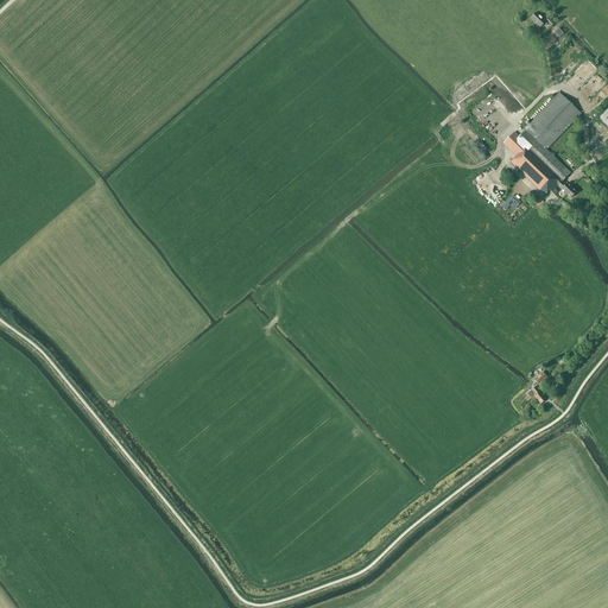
[(550,18),(546,21),(537,12),(531,19),(539,27),(544,23),(546,25),(548,24),(551,26),(555,23),(550,18)]
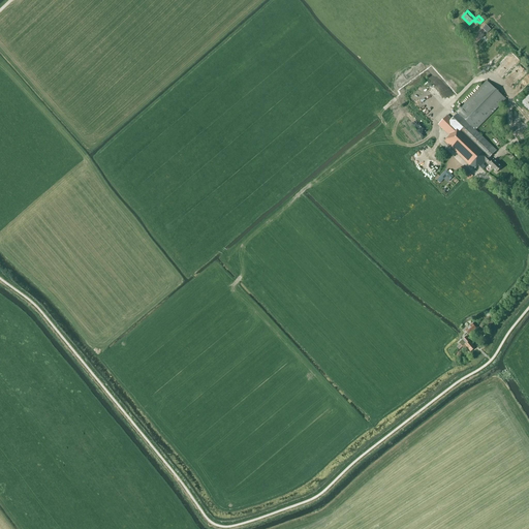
[(497,173),(501,167),(493,159),(492,161),(489,158),(496,150),(475,130),(505,99),(487,81),(457,112),(458,113),(452,119),(450,119),(442,127),(448,133),(443,139),(474,169),(478,165),(480,167),(486,161),(489,164),(494,169),(493,170),(495,173),(496,172),(497,173)]
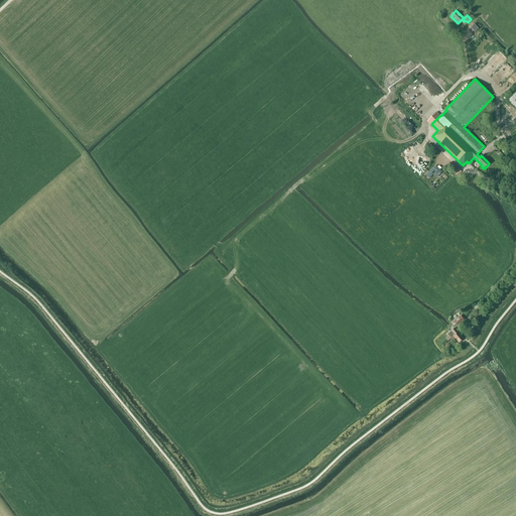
[(435,159),(426,169),(429,172),(435,165),(438,167),(441,164),(435,159)]
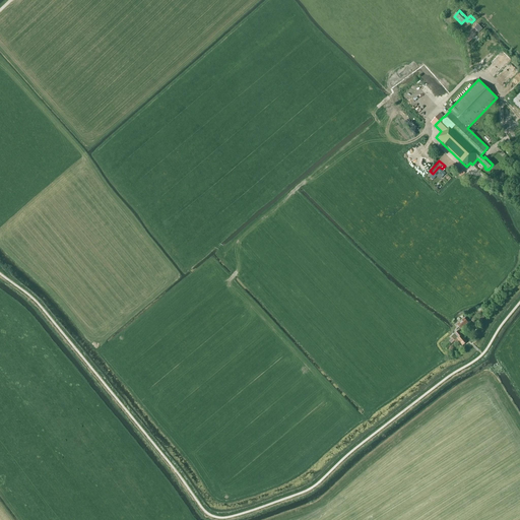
[(455,164),(451,167),(448,170),(451,173),(454,170),(458,175),(461,177),(465,173),(462,171),(455,164)]
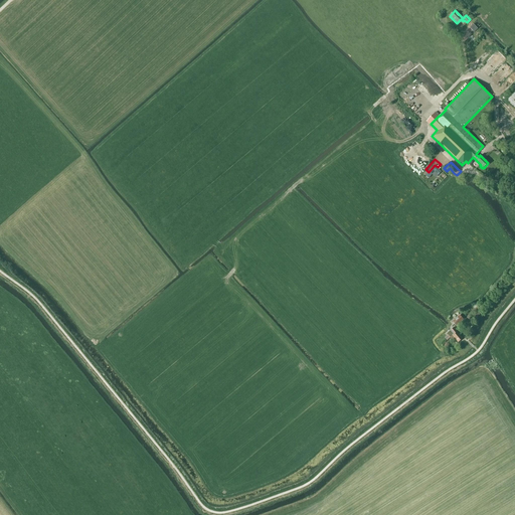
[(463,320),(460,315),(453,321),(457,326),(463,320)]
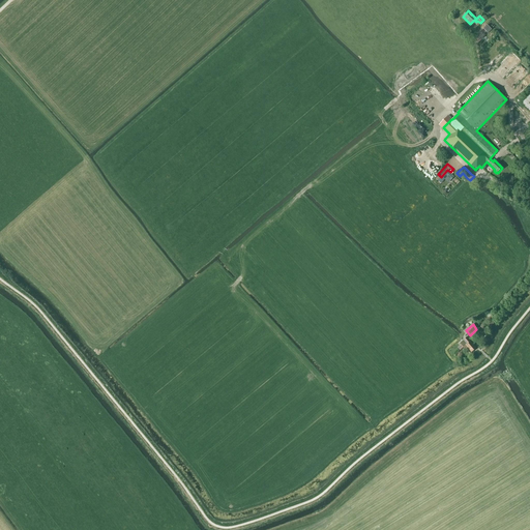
[(460,344),(461,345),(458,348),(460,350),(463,347),(464,348),(466,346),(471,352),(476,348),(471,342),(471,341),(468,336),(460,344)]
